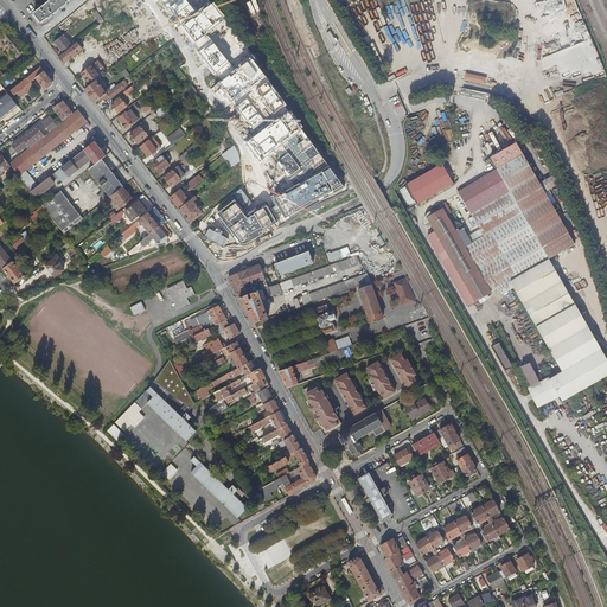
[(70,0),(50,0),(33,14),(42,24),(48,18),(49,19),(68,4),(66,4),(70,0)]
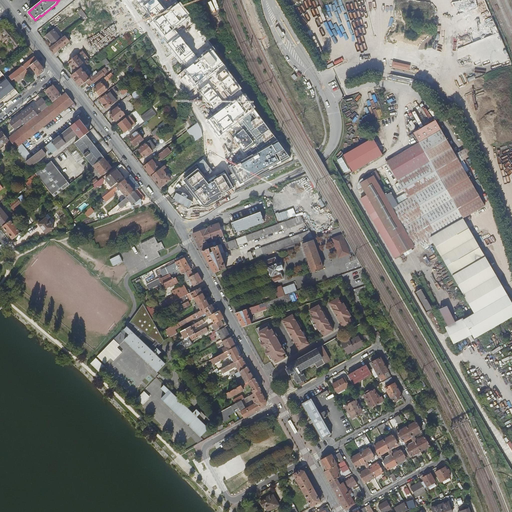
[(175,0),(136,0),(137,1),(136,2),(142,9),(143,8),(147,14),(146,15),(147,15),(146,16),(152,22),(149,24),(161,40),(163,39),(187,68),(176,77),(188,92),(196,86),(217,114),(207,121),(209,124),(219,137),(227,131),(248,157),(237,163),(236,161),(228,166),(229,167),(207,180),(198,169),(183,181),(186,185),(184,186),(200,206),(211,204),(236,190),(293,157),(278,137),(267,122),(251,100),(212,49),(213,47),(175,0)]
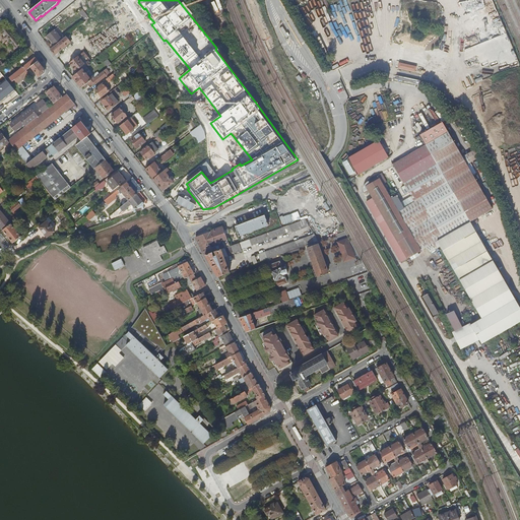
[(0,30),(0,31),(14,49),(21,44),(13,35),(15,33),(12,29),(10,30),(7,26),(0,30)]
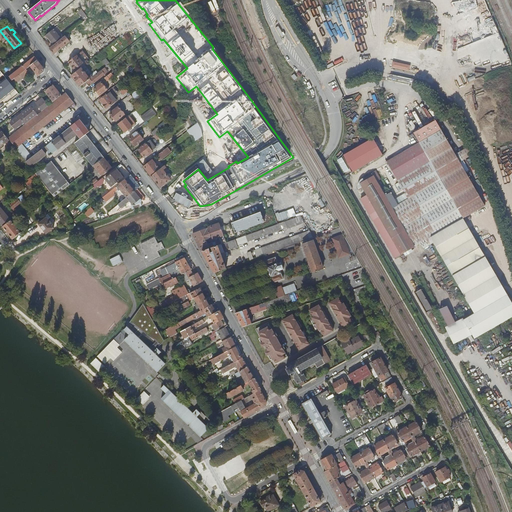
[(278,26),(276,28),(282,39),(286,37),(283,32),(282,33),(278,26)]
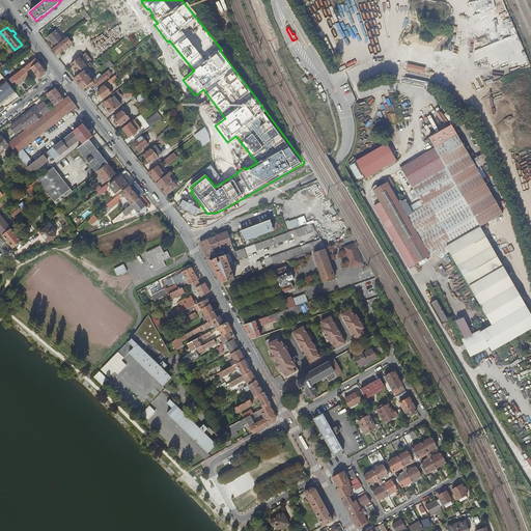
[(62,42),(55,31),(48,37),(55,48),(62,42)]
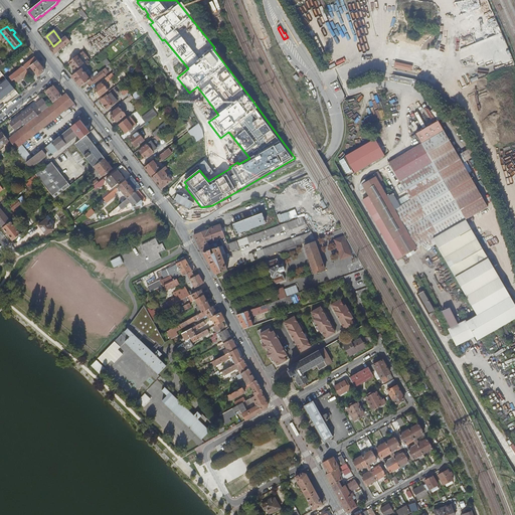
[(72,30),(67,35),(73,44),(79,39),(72,30)]
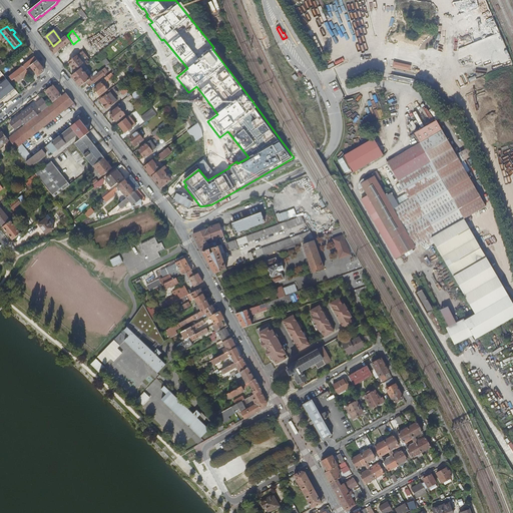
[(64,37),(60,40),(53,46),(49,49),(56,57),(60,55),(57,52),(69,43),(64,37)]
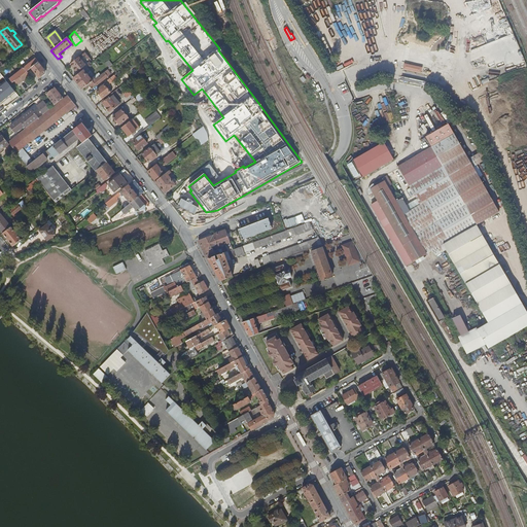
[(518,45),(510,47),(512,54),(520,50),(518,45)]
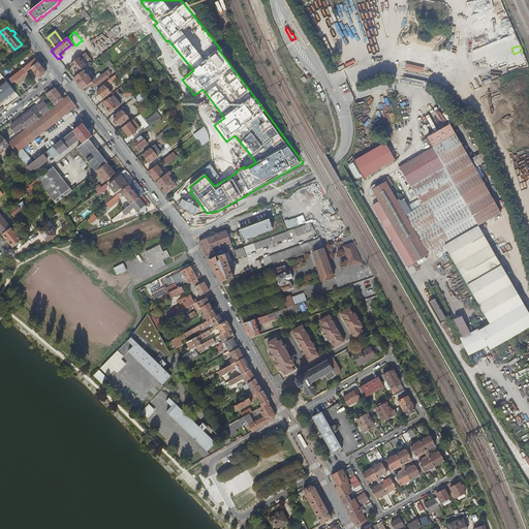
[(82,57),(89,67),(93,63),(87,56),(86,56),(84,54),(81,56),(82,57)]
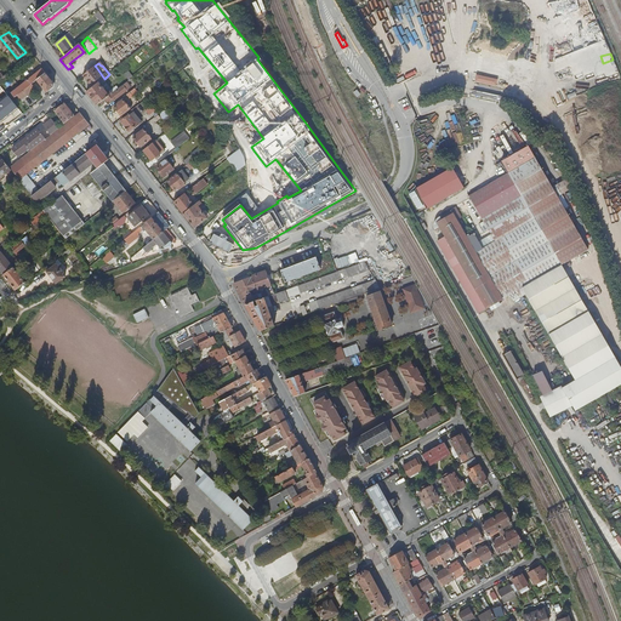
[(93,69),(96,67),(95,66),(93,67),(85,74),(83,75),(90,85),(100,78),(93,69)]
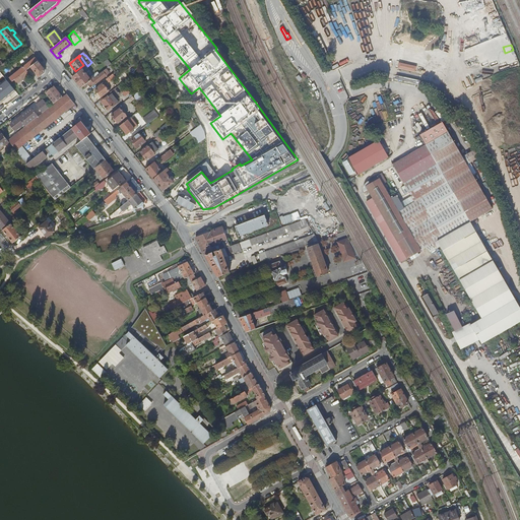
[(30,67),(39,78),(45,73),(45,70),(35,58),(9,78),(12,81),(15,79),(18,83),(28,75),(25,71),(30,67)]
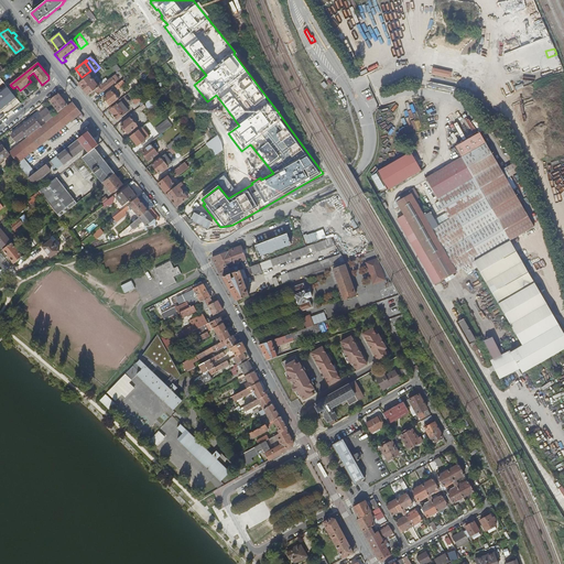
[(99,87),(101,85),(99,83),(97,85),(89,75),(78,84),(88,96),(90,94),(99,87)]
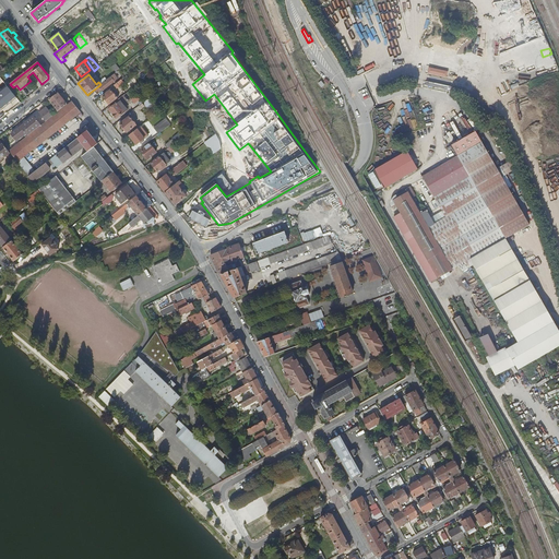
[(99,87),(98,86),(90,93),(91,95),(95,92),(97,95),(114,82),(110,79),(99,87)]
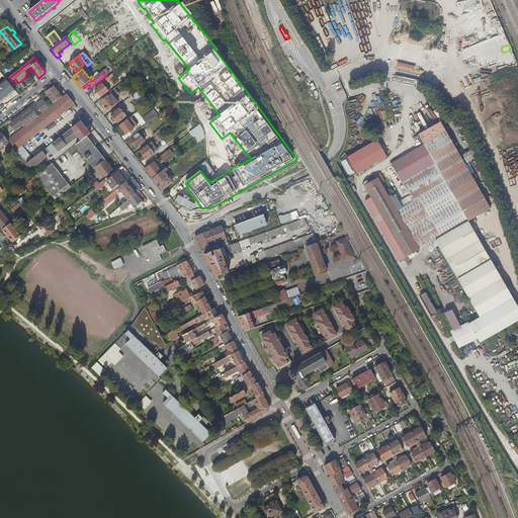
[(113,73),(105,79),(108,82),(115,77),(113,73)]
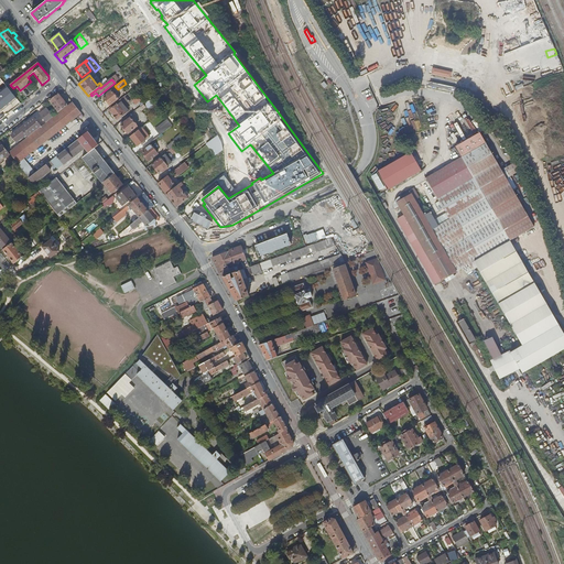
[(8,85),(0,90),(0,112),(19,100),(8,85)]
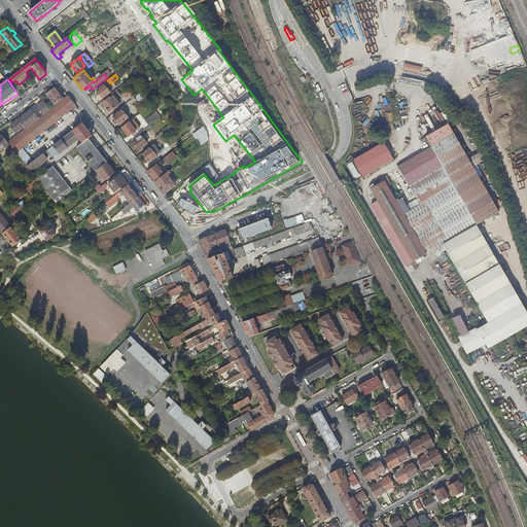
[(101,88),(100,86),(98,88),(99,89),(97,91),(103,99),(110,93),(104,85),(101,88)]
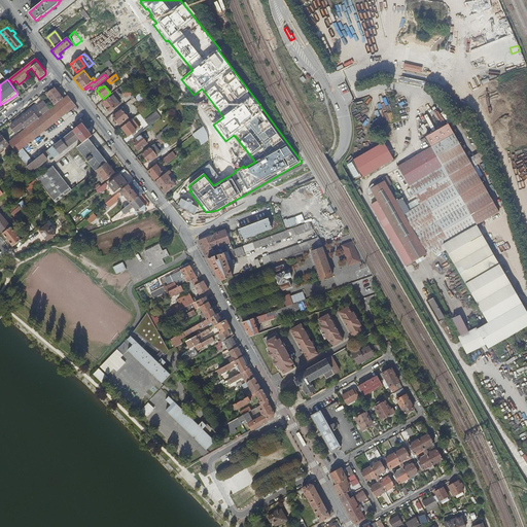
[(55,105),(63,99),(55,88),(46,95),(55,105)]
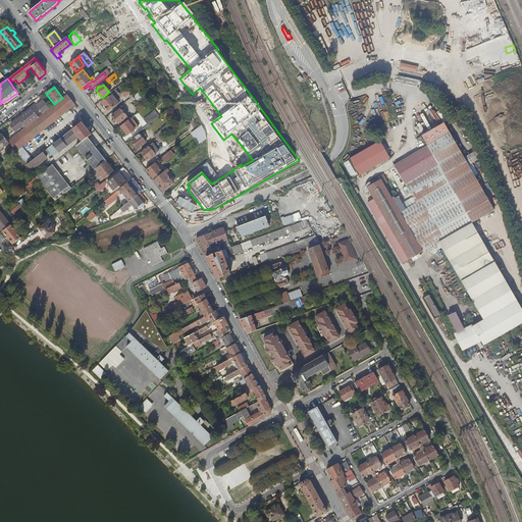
[(126,97),(131,93),(127,88),(122,92),(126,97)]
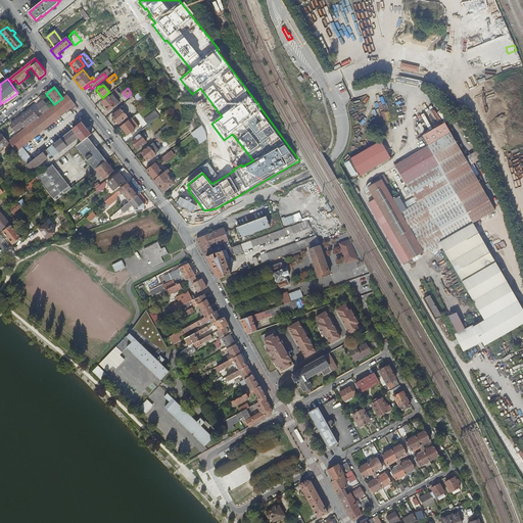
[(21,147),(75,105),(67,95),(8,141),(16,151),(21,147)]
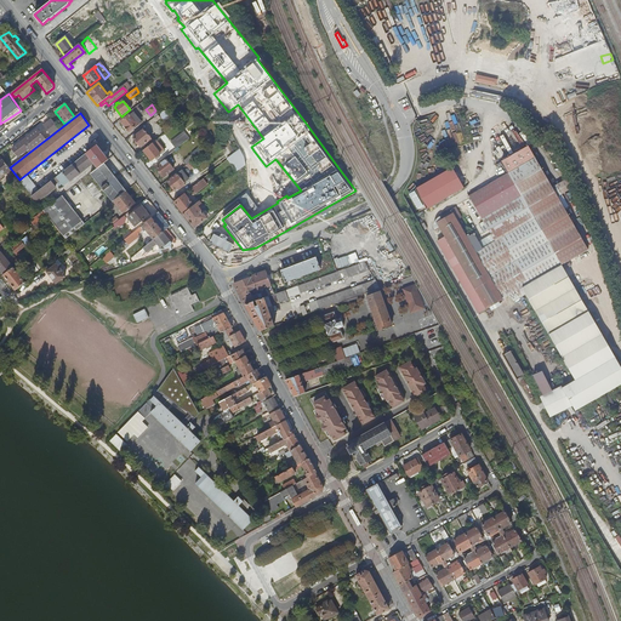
[(125,118),(125,117),(123,118),(124,119),(120,121),(129,132),(137,125),(129,115),(125,118)]
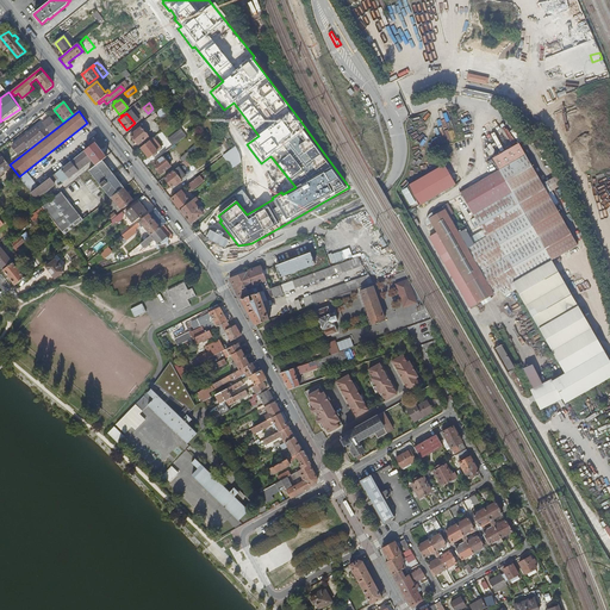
[(153,120),(159,116),(156,113),(143,123),(151,134),(159,129),(153,120)]
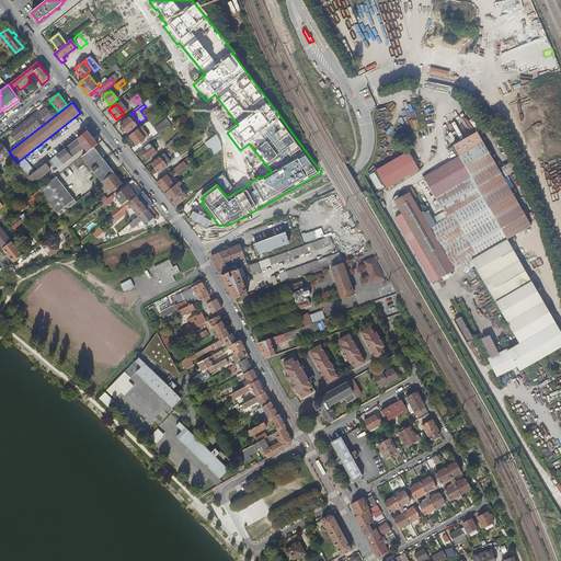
[(127,133),(136,126),(129,117),(119,125),(127,133)]
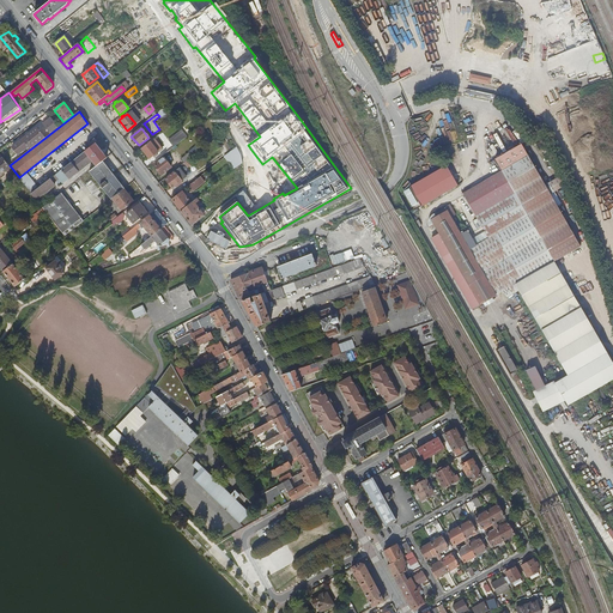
[(174,147),(187,137),(182,129),(169,140),(174,147)]
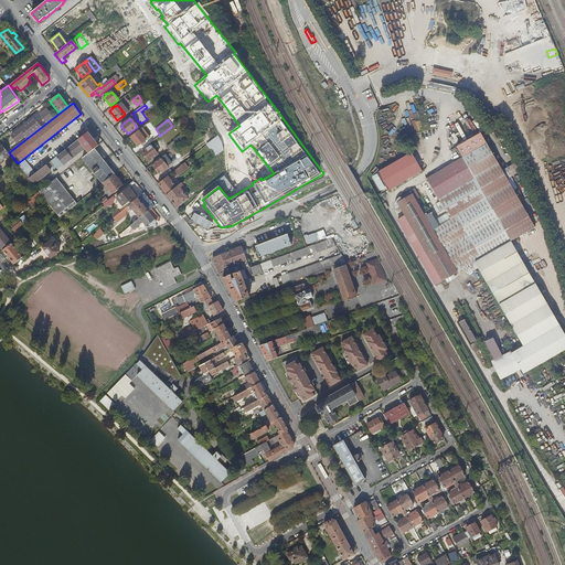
[(138,130),(146,140),(149,137),(142,128),(138,130)]
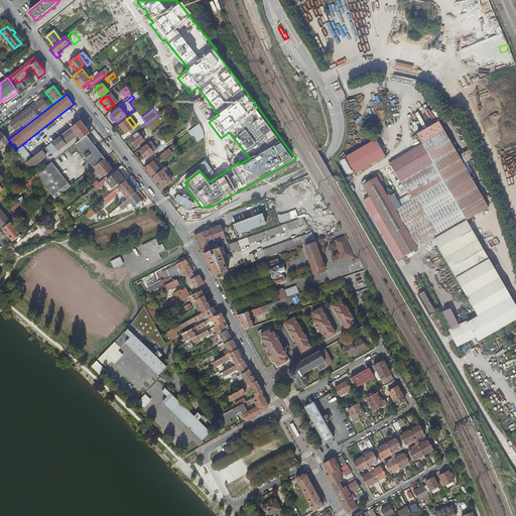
[(126,134),(133,128),(126,119),(119,125),(126,134)]
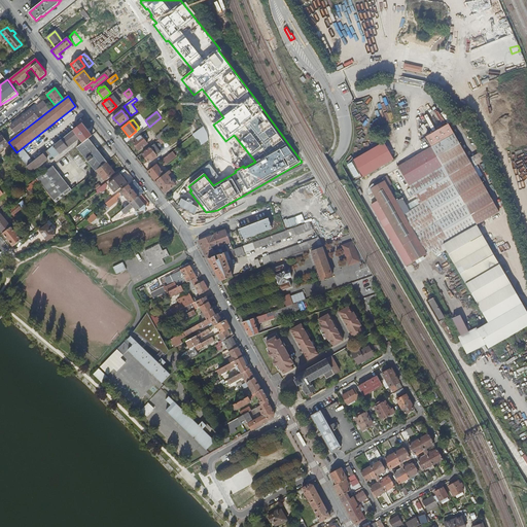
[(435,256),(440,254),(446,250),(488,323),(478,328),(487,345),(489,350),(526,327),(526,309),(484,236),(479,225),(487,220),(499,212),(473,167),(468,157),(449,123),(425,137),(430,147),(399,167),(418,199),(408,205),(402,198),(397,201),(386,180),(372,188),(379,201),(414,261),(426,254),(431,251),(435,256)]
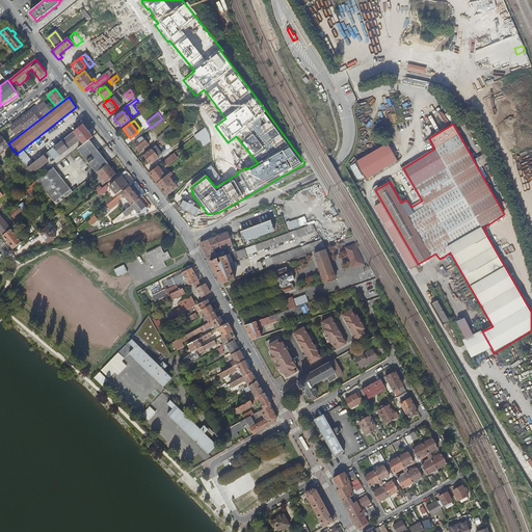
[(83,144),(88,140),(92,137),(82,125),(81,125),(74,131),(83,144)]
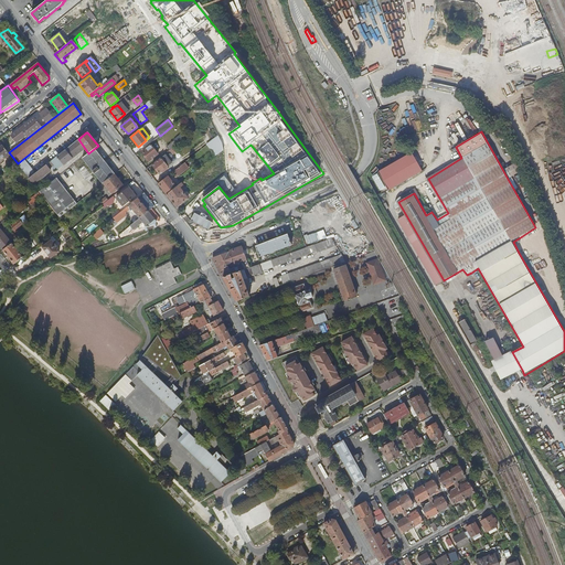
[(181,134),(174,139),(179,145),(185,139),(181,134)]
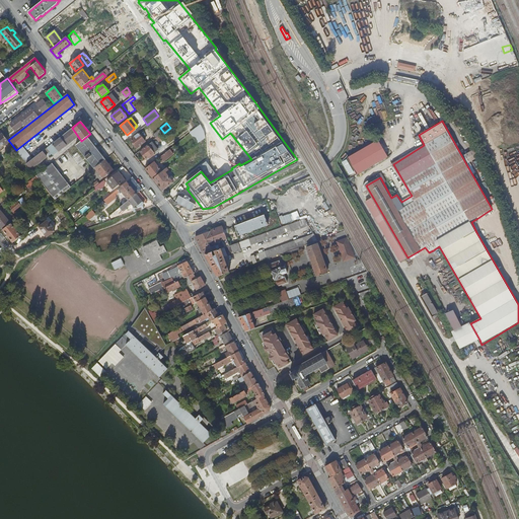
[(156,139),(164,132),(161,129),(153,136),(156,139)]
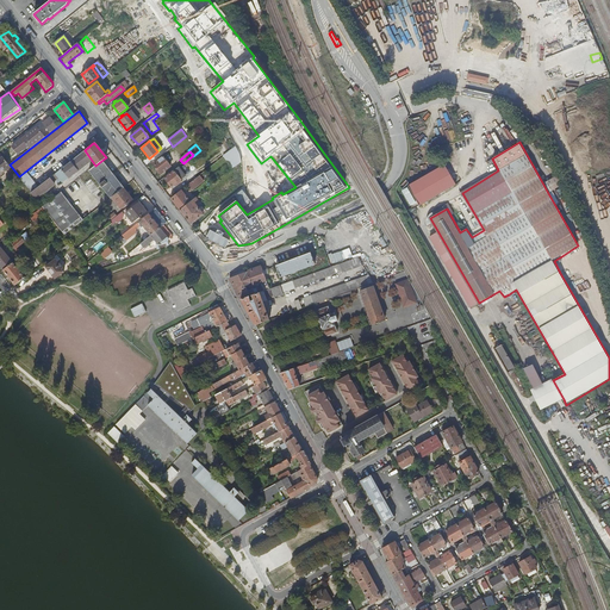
[(5,170),(10,166),(8,165),(2,157),(0,159),(0,172),(4,169),(5,170)]
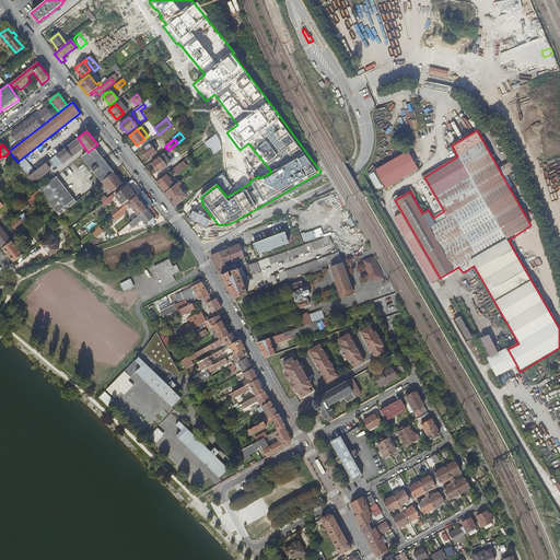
[(148,160),(156,153),(150,144),(141,151),(148,160)]
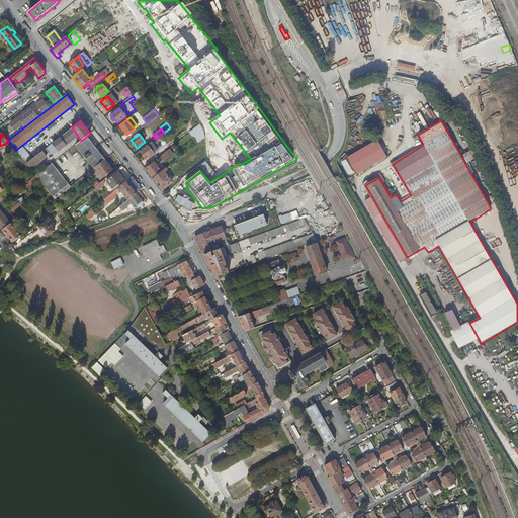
[(95,168),(105,160),(86,137),(81,141),(75,146),(94,169),(95,168)]
